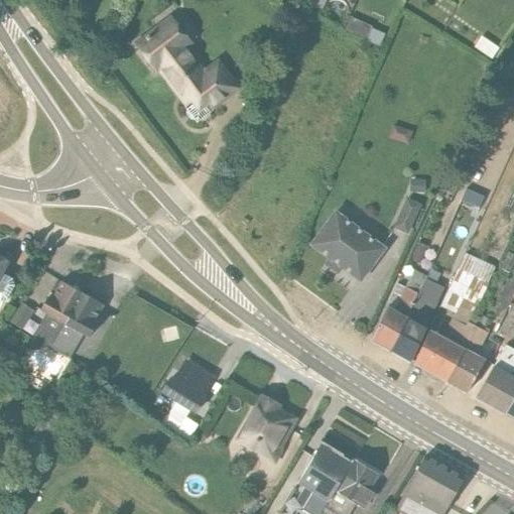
[(195,44),(190,38),(191,37),(181,26),(182,24),(178,19),(176,20),(171,13),(134,41),(138,47),(157,74),(159,73),(187,109),(186,113),(191,119),(196,119),(198,122),(201,120),(205,120),(211,115),(211,112),(242,88),(220,57),(205,68),(191,47),(195,44)]
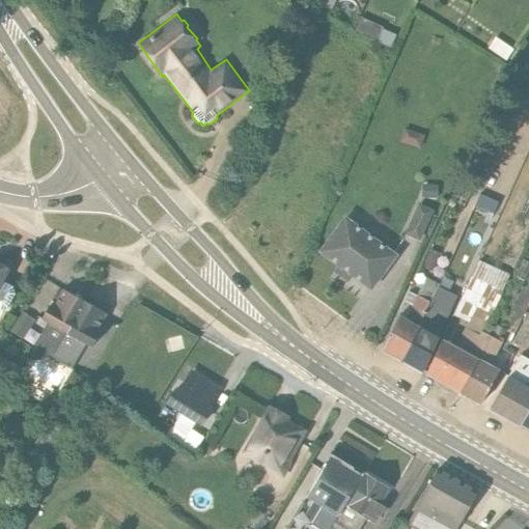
[(506,60),(514,49),(496,36),(488,48),(506,60)]
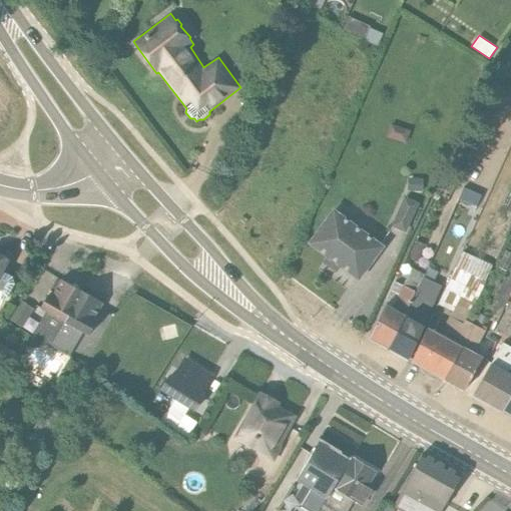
[(423,177),(411,176),(410,190),(422,191),(423,177)]
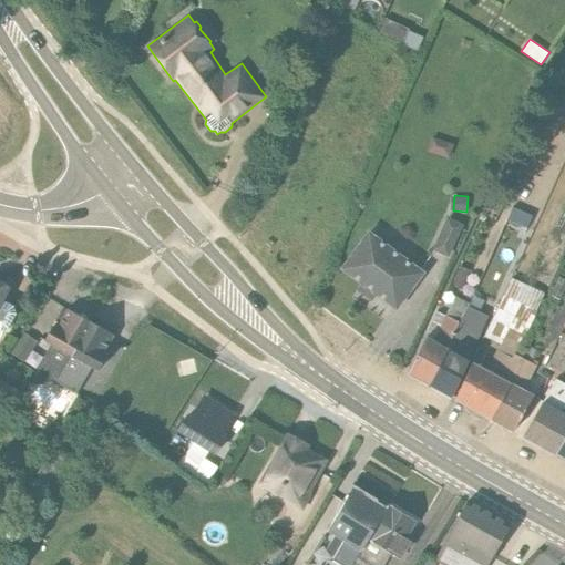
[(502,206),(488,198),(482,213),(496,219),(502,206)]
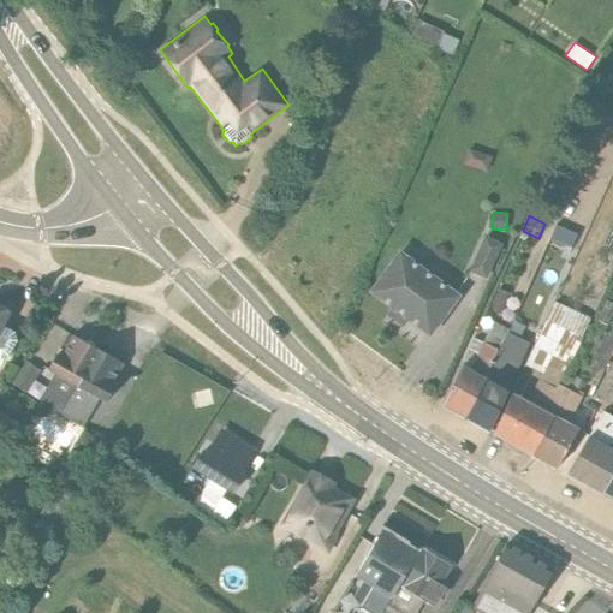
[(557,224),(551,236),(572,245),(577,233),(557,224)]
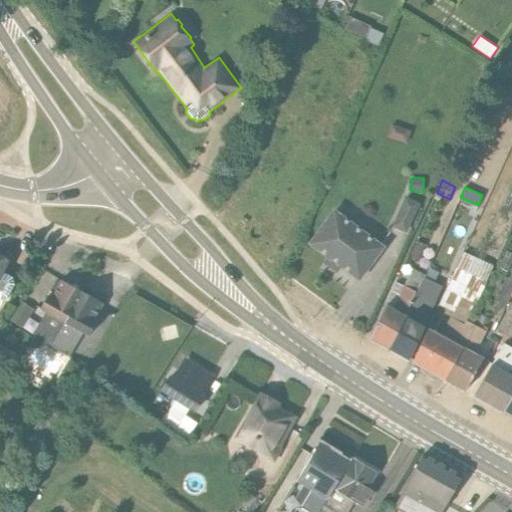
[(420,203),(406,196),(393,225),(407,232),(420,203)]
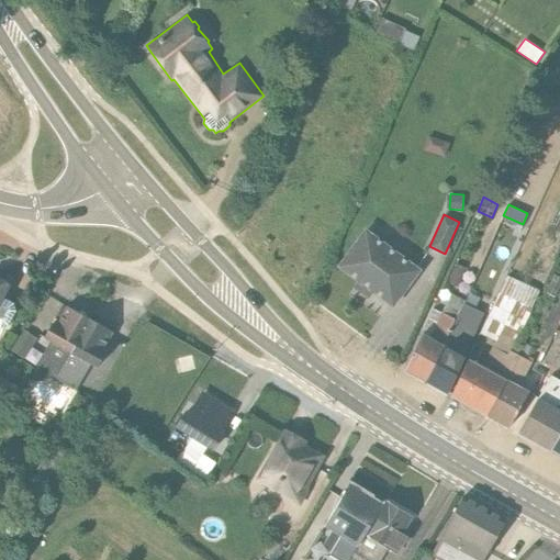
[(379,236),(368,228),(340,265),(359,279),(354,287),(369,298),(374,290),(393,304),(421,268),(409,259),(407,260),(403,257),(404,256),(396,249),(394,252),(391,248),(392,246),(383,241),(382,242),(378,238),(379,236)]
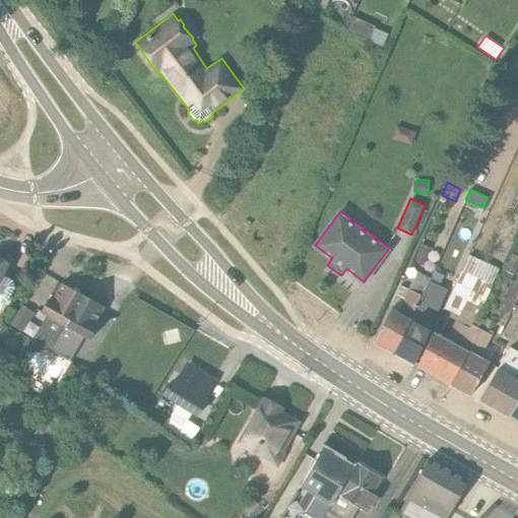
[(423,244),(414,260),(424,264),(431,247),(423,244)]
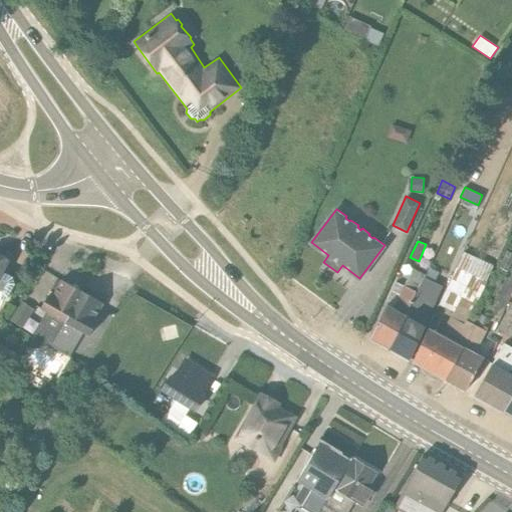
[(508,270),(511,262),(511,252),(507,250),(500,266),(508,270)]
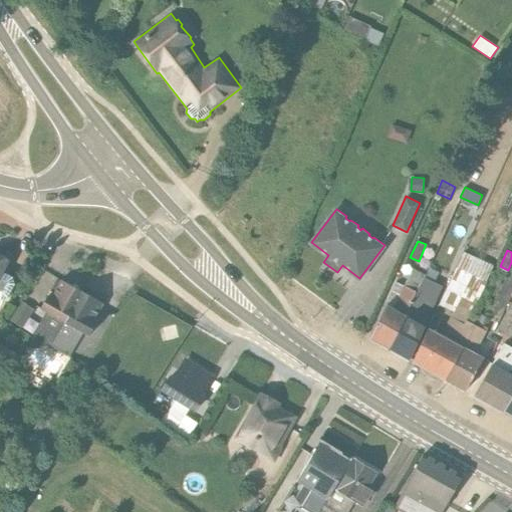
[(476,310),(474,309),(480,298),(494,265),(464,251),(436,312),(441,315),(445,307),(453,310),(442,335),(428,329),(414,360),(445,377),(476,310)]
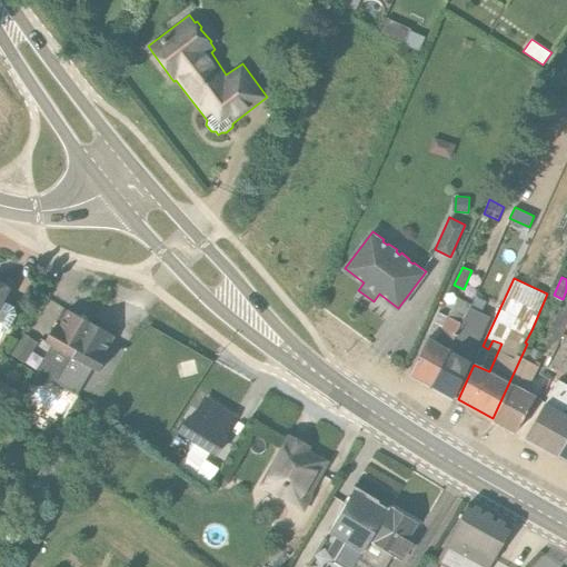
[(12,288),(0,280),(0,330),(1,331),(9,329),(17,315),(15,306),(6,300),(12,288)]
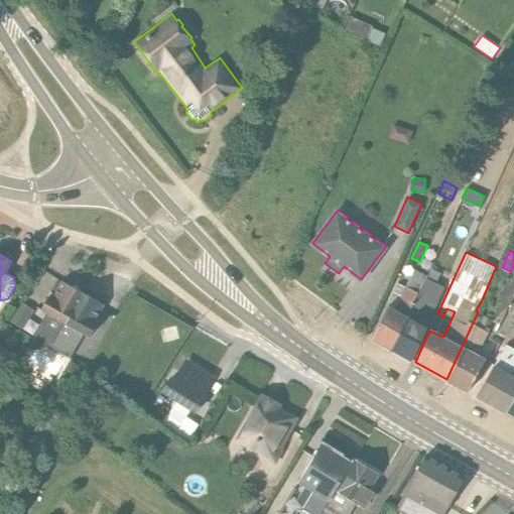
[(391,349),(423,274),(417,270),(415,270),(406,286),(399,283),(373,339),(391,349)]
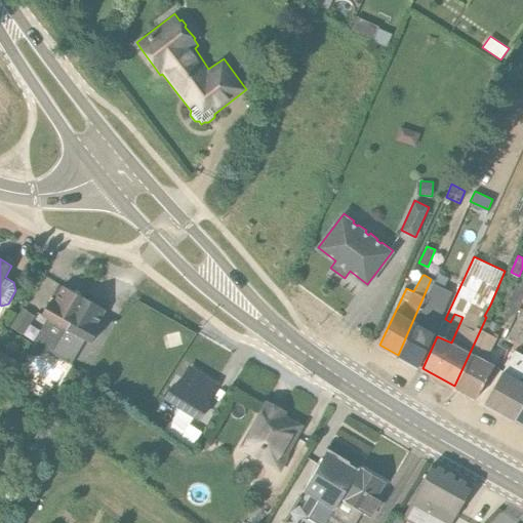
[(398,355),(418,365),(451,291),(431,281),(398,355)]
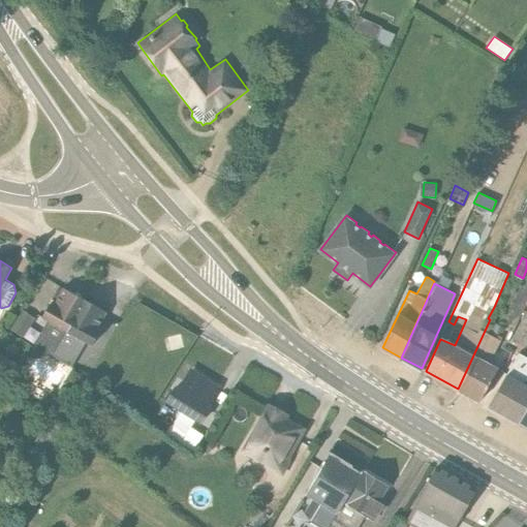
[(84,299),(64,286),(54,304),(50,302),(42,317),(48,320),(35,343),(54,354),(84,299)]
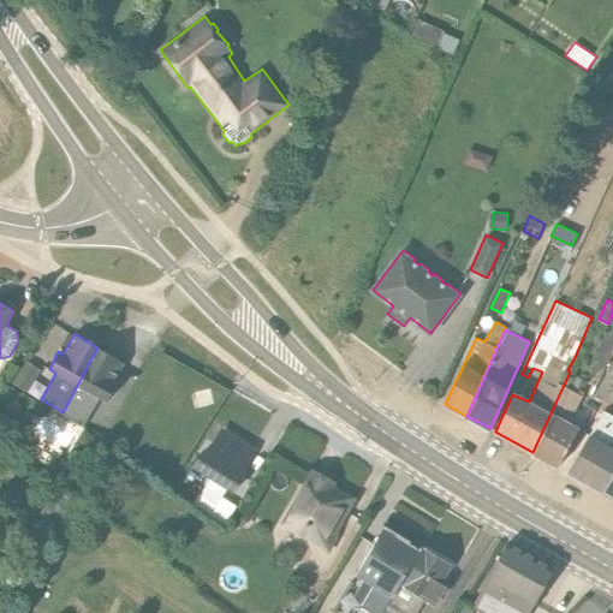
[(63,412),(84,426),(99,397),(107,402),(117,385),(113,382),(124,362),(113,356),(112,352),(106,349),(102,349),(97,347),(63,412)]
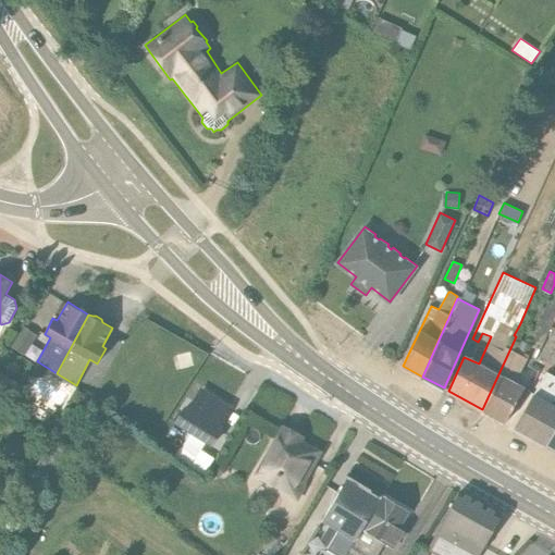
[(520,340),(527,328),(520,323),(514,335),(516,336),(482,409),(504,421),(505,421),(525,386),(514,381),(529,355),(523,352),(528,343),(520,340)]
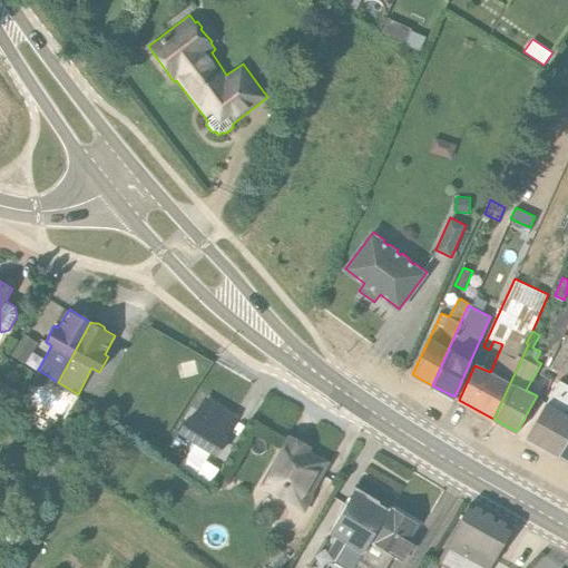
[(26,334),(12,354),(26,362),(39,342),(26,334)]
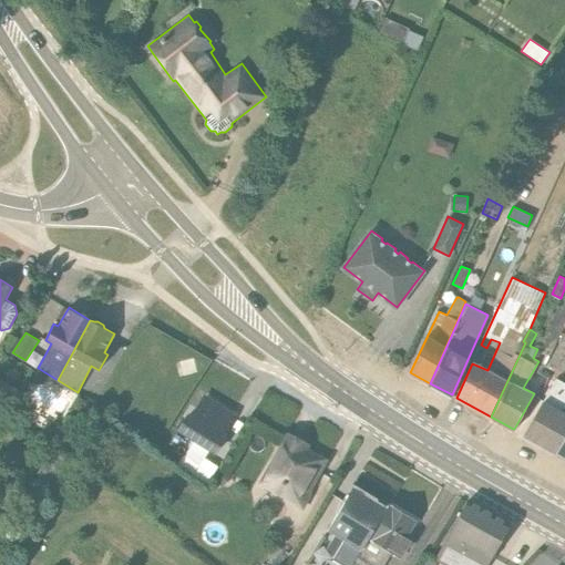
[(564,334),(550,361),(564,370),(564,334)]
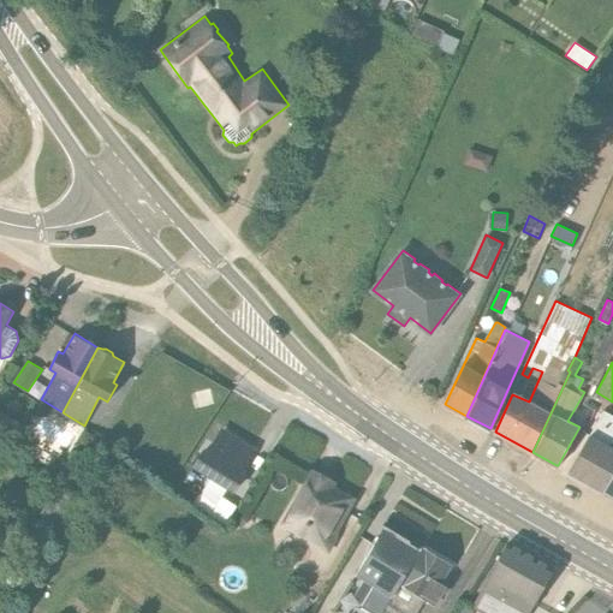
[(569,471),(589,483),(612,435),(612,415),(603,411),(569,471)]
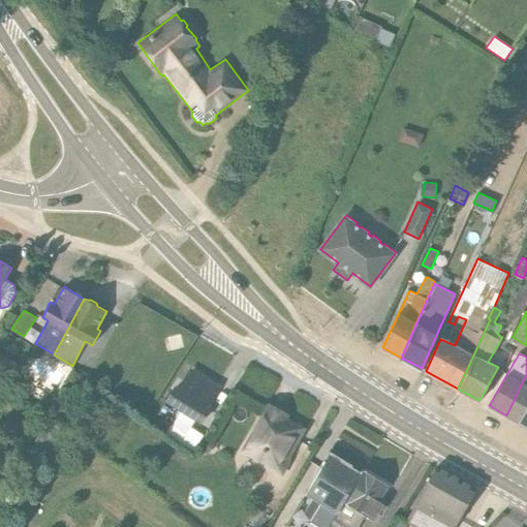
[(190,372),(180,388),(176,385),(165,401),(181,410),(167,432),(193,451),(204,435),(191,426),(195,420),(202,424),(211,408),(208,405),(217,389),(204,380),(205,377),(194,370),(192,373),(190,372)]
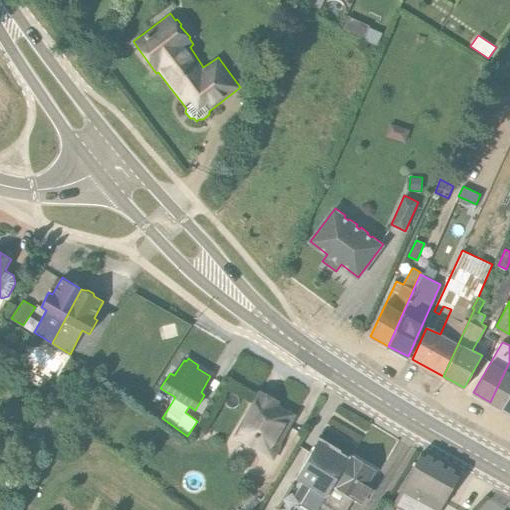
[(509,373),(506,371),(490,402),(509,413),(509,373)]
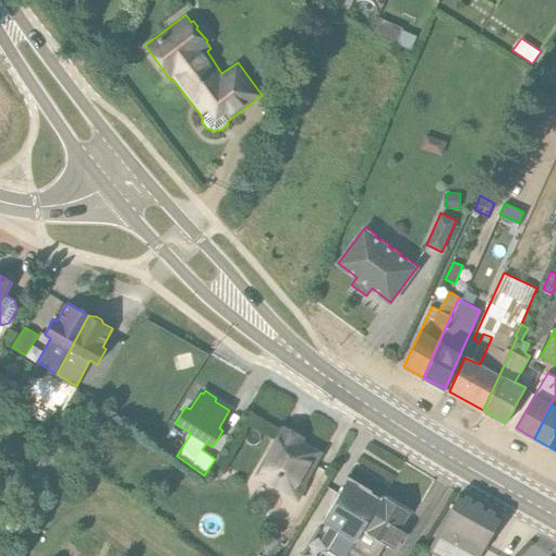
[(257,478),(290,496),(315,451),(299,443),(300,438),(285,431),(257,478)]
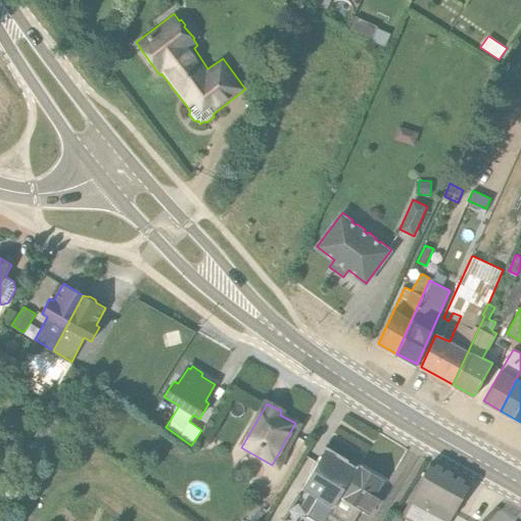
[(214,435),(205,429),(197,442),(205,448),(214,435)]
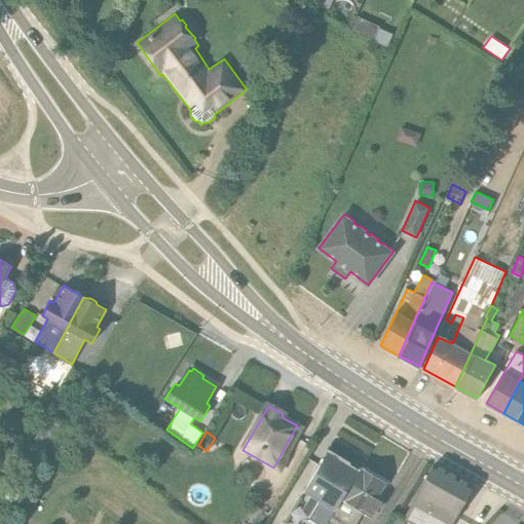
[(350,461),(330,449),(327,449),(326,451),(327,452),(304,491),(321,500),(310,519),(319,523),(326,523),(359,469),(350,463),(350,461)]
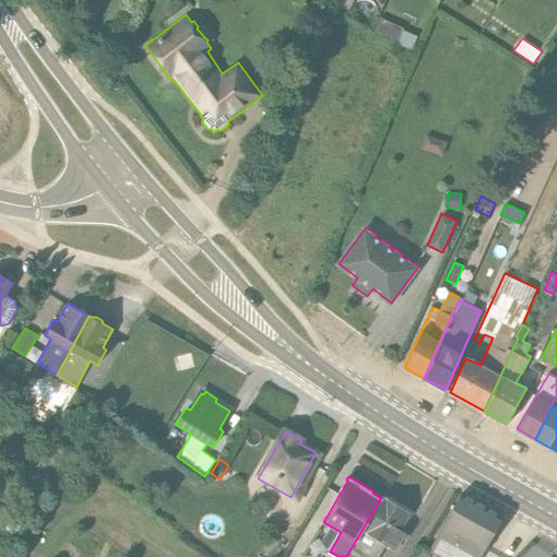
[(439,556),(481,556),(504,517),(461,493),(429,552),(439,556)]
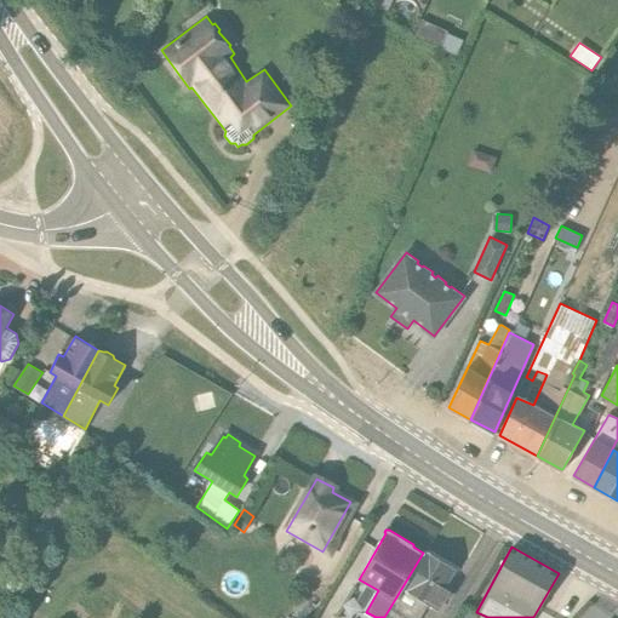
[(447,585),(457,570),(425,549),(384,617),(418,617),(427,604),(440,611),(440,610),(452,589),(447,585)]
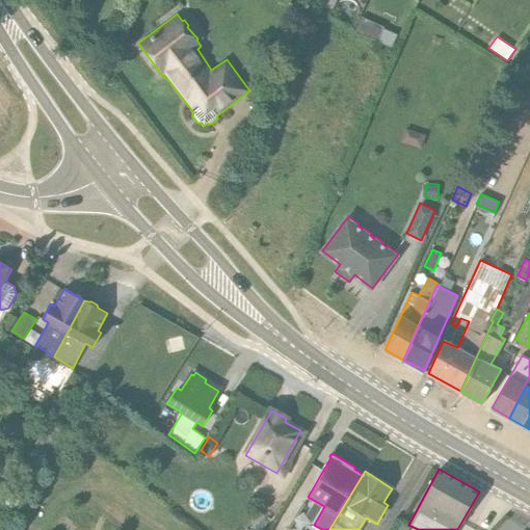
[(262,529),(270,517),(260,510),(250,526),(256,529),(262,529)]
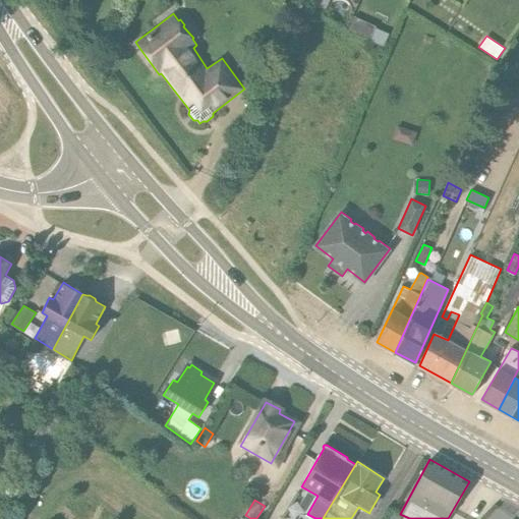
[(384,518),(399,518),(401,517),(389,510),(384,518)]
